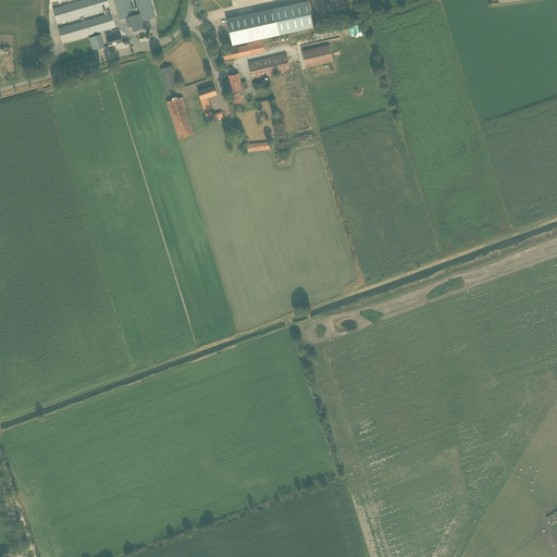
[(81,16),(82,19),(81,19),(82,22),(59,28),(63,42),(115,27),(111,13),(110,8),(107,0),(58,0),(59,2),(64,0),(85,0),(53,10),(57,23),(81,16)]
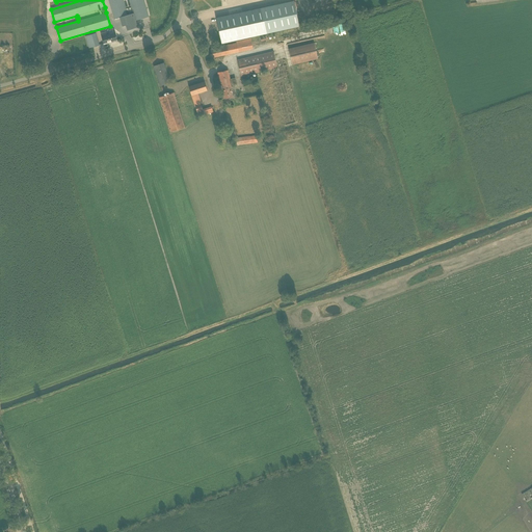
[(133,14),(135,21),(149,17),(143,0),(129,0),(132,9),(126,11),(123,0),(109,0),(114,19),(120,18),(133,14)]
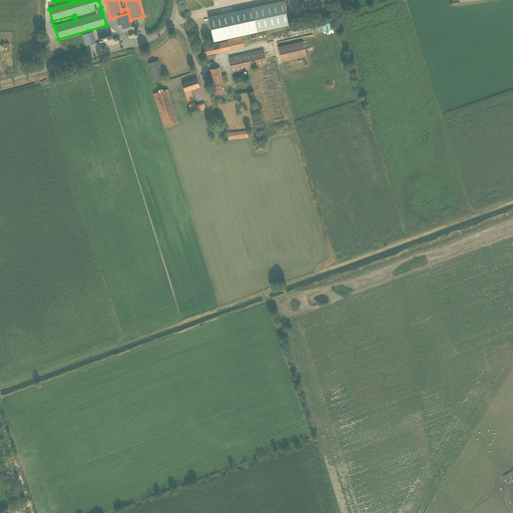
[(284,1),(208,17),(213,42),(289,25),(284,1)]
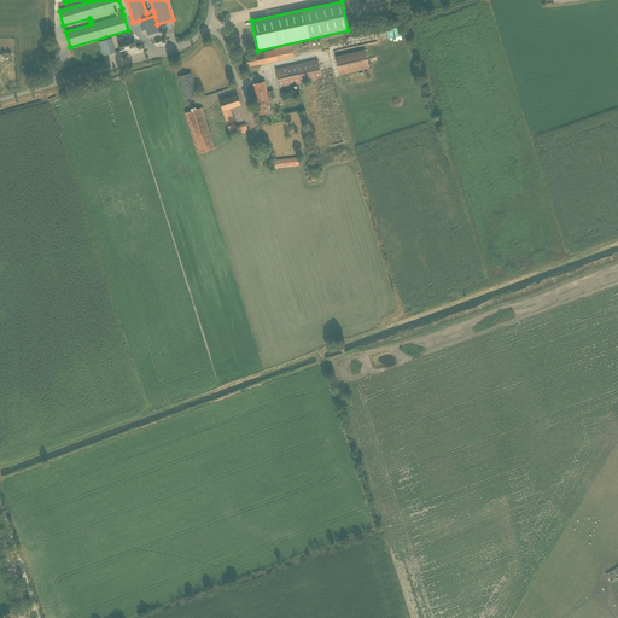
[(155,16),(139,21),(143,31),(146,29),(147,35),(159,31),(157,24),(155,16)]
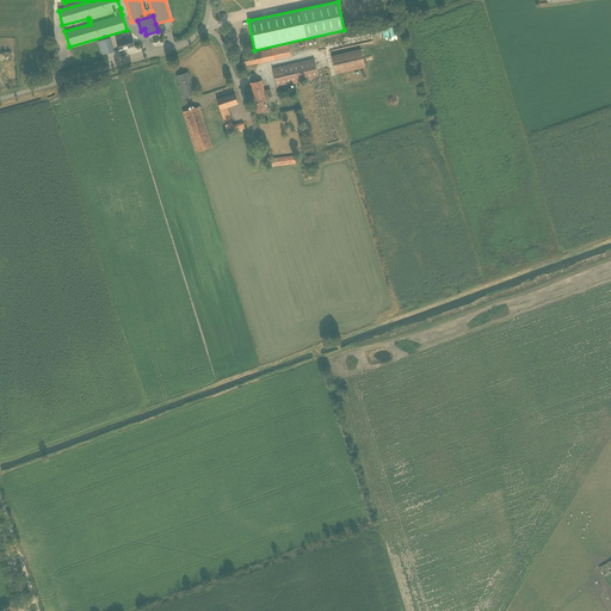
[(377,41),(383,38),(381,29),(375,31),(376,34),(371,35),(375,45),(378,44),(377,41)]
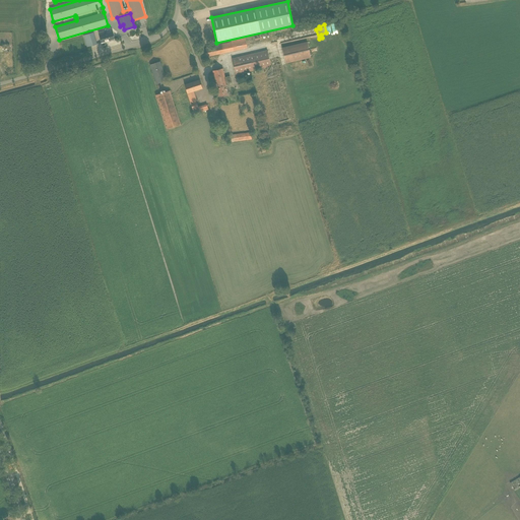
[(99,33),(102,43),(114,39),(113,33),(105,36),(104,31),(99,33)]
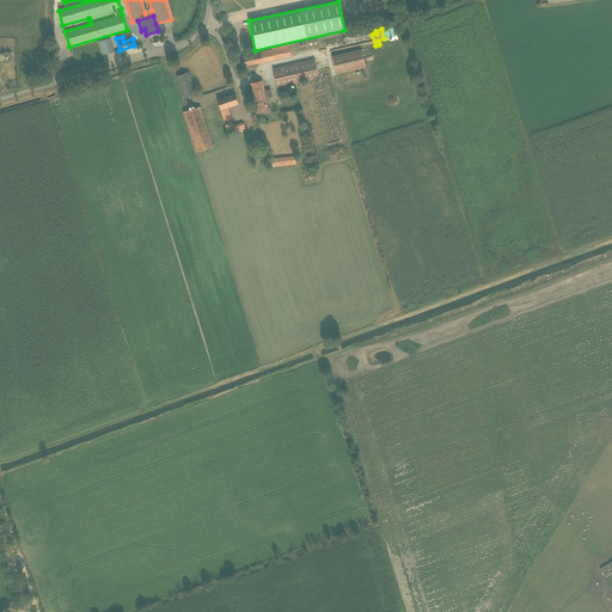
[(98,42),(103,55),(114,51),(110,38),(98,42)]
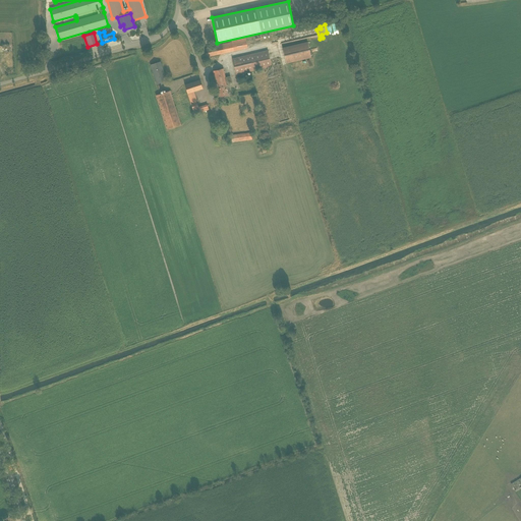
[(283,48),(286,64),(311,58),(307,42),(283,48)]
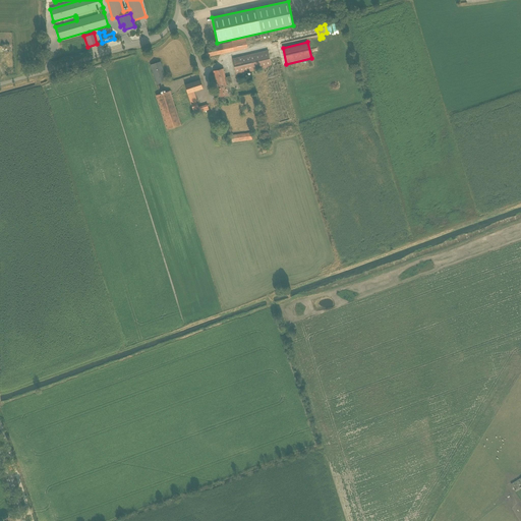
[(268,50),(232,59),(236,74),(236,75),(271,66),(268,50)]
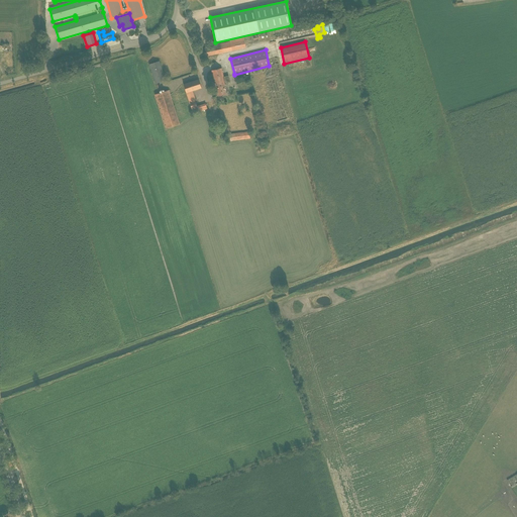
[(149,65),(156,84),(166,81),(160,62),(149,65)]
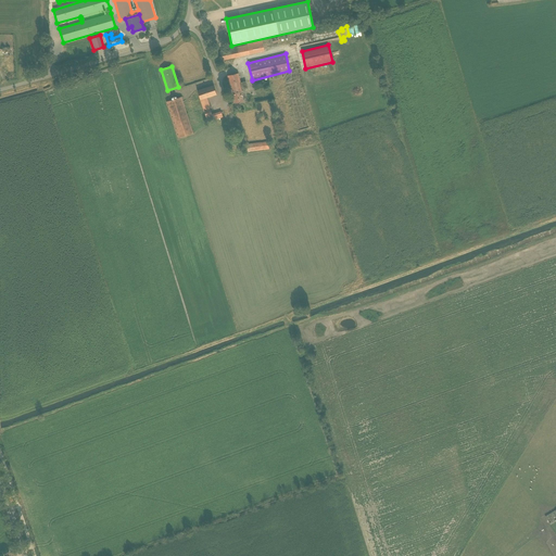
[(232,89),(236,103),(243,101),(241,91),(243,90),(243,87),(247,87),(245,81),(240,83),(238,74),(227,76),(230,89),(232,89)]
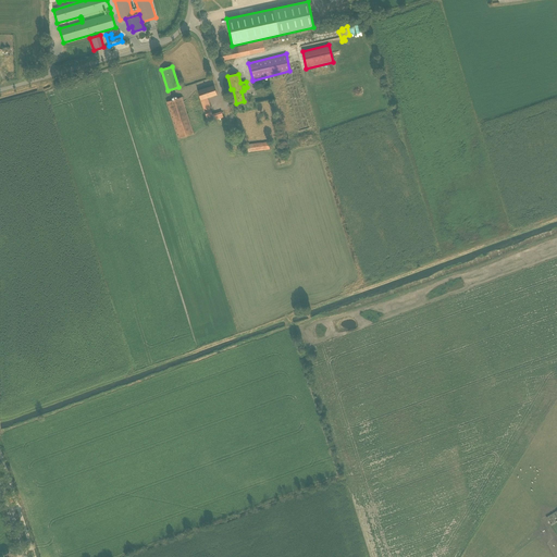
[(214,86),(198,91),(205,112),(208,123),(214,121),(210,110),(211,110),(207,98),(217,95),(214,86)]
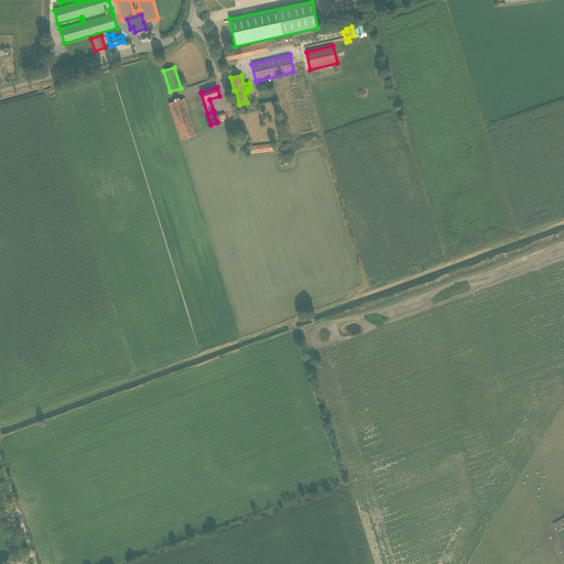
[(169,104),(181,140),(196,136),(184,100),(185,100),(185,99),(184,99),(169,104)]
